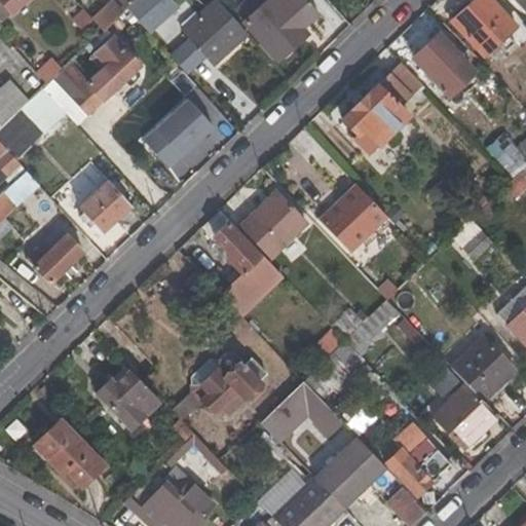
[(0,0),(0,20),(2,22),(26,0),(0,0)]
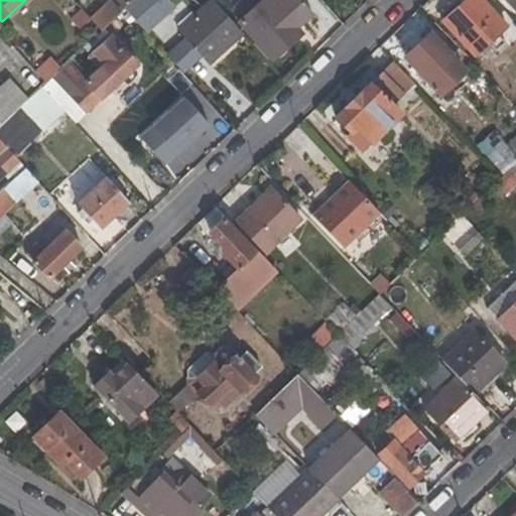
[(150,0),(131,0),(123,7),(145,32),(164,15),(150,0)]
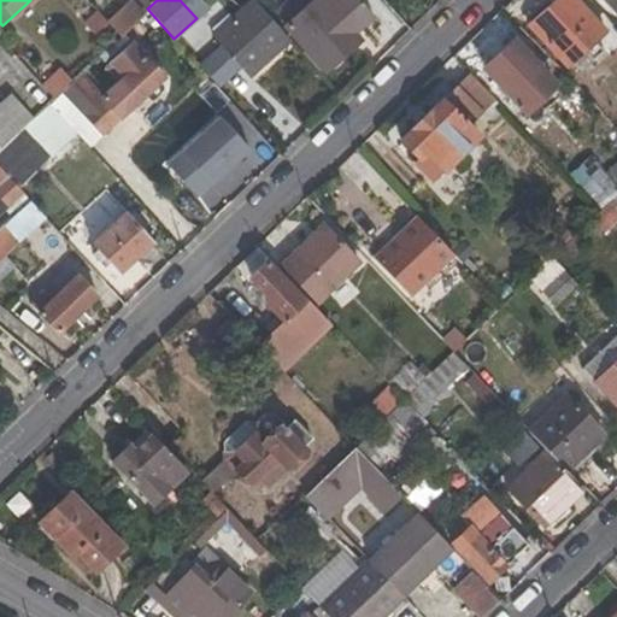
[(209,6),(203,0),(180,0),(197,18),(209,6)]
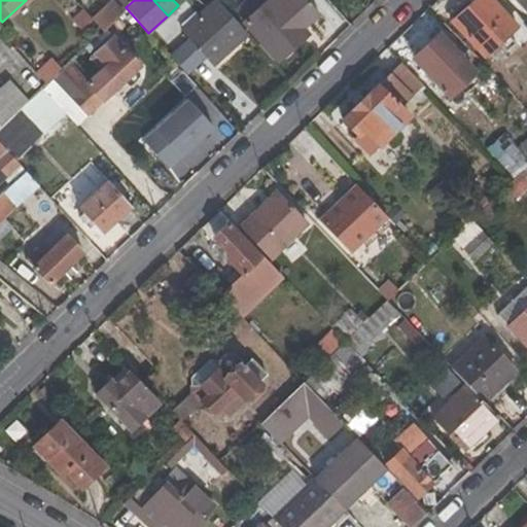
[(216,0),(182,32),(213,65),(249,34),(217,0),(216,0)]
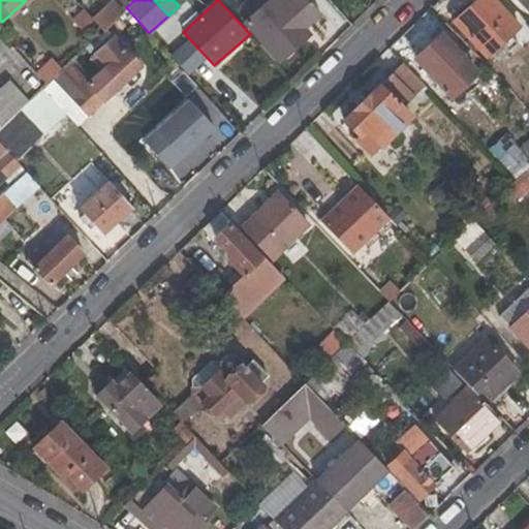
[(246,0),(236,10),(246,21),(268,0),(246,0)]
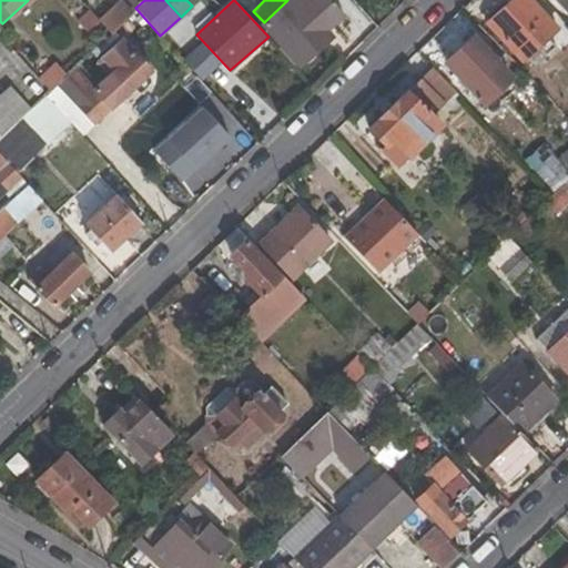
[(344,12),(332,0),(287,0),(264,22),(303,64),(331,38),(324,30),(344,12)]
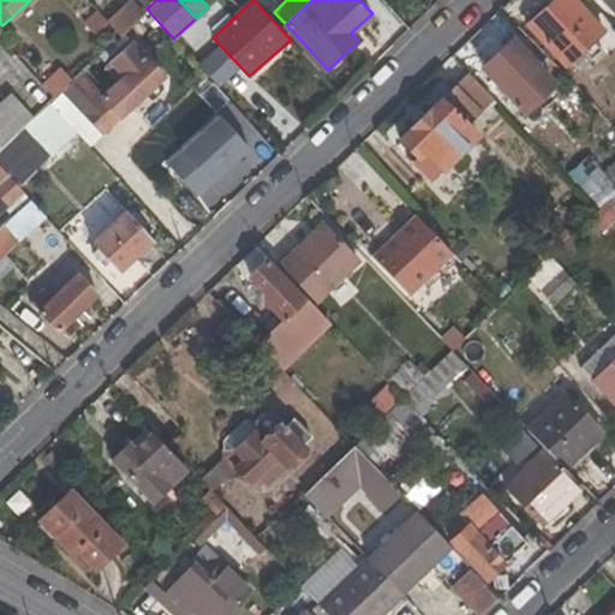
[(591,40),(602,30),(573,0),(554,0),(529,25),(567,65),(580,51),(590,60),(601,51),(591,40)]
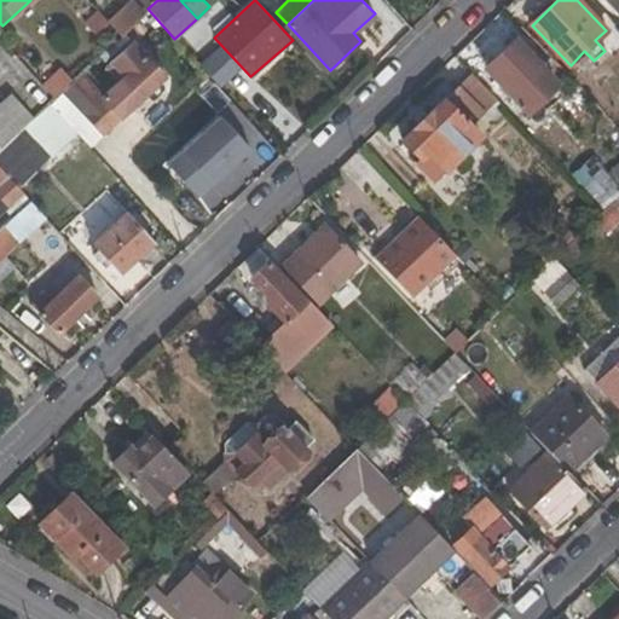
[(618,0),(608,0),(618,11),(618,0)]
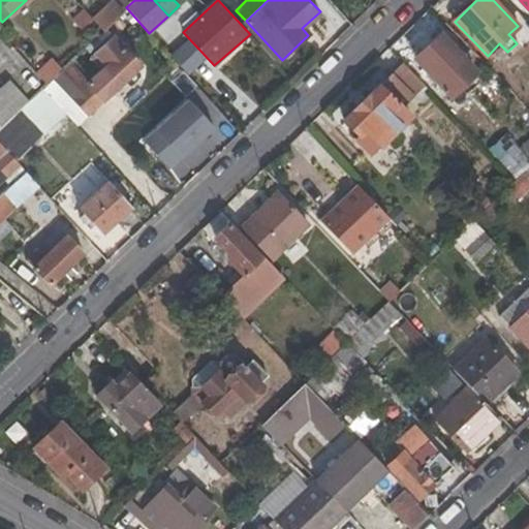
[(122,11),(113,1),(93,19),(103,31),(122,11)]
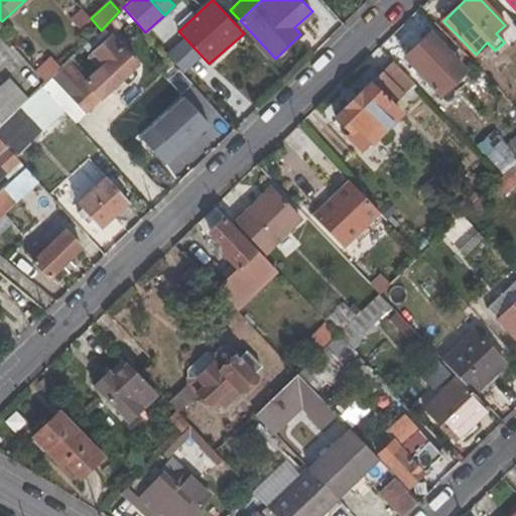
[(416,59),(411,65),(424,78),(448,53),(428,32),(409,53),(416,59)]
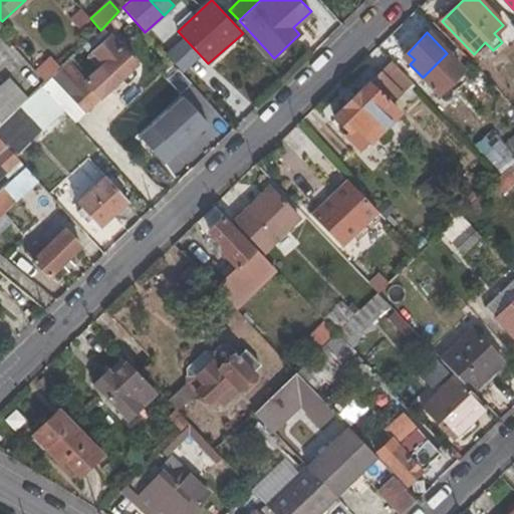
[(84,81),(66,61),(59,68),(45,82),(40,86),(48,95),(52,99),(67,85),(73,92),(89,108),(136,64),(110,36),(93,53),(102,63),(84,81)]
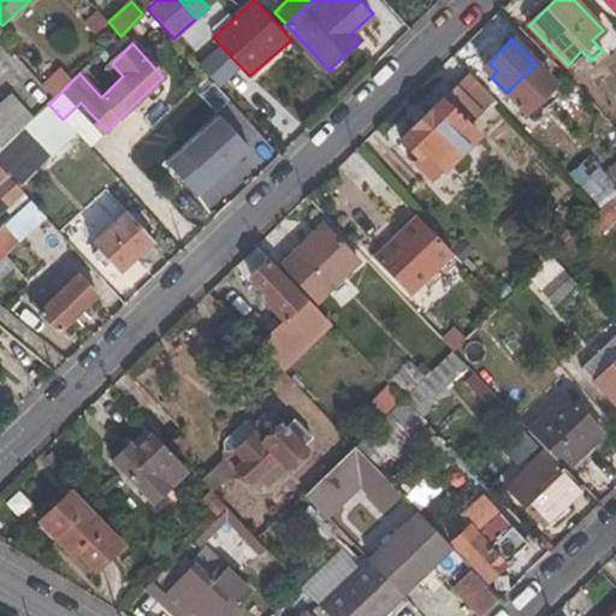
[(523,110),(554,81),(535,64),(507,93),(523,110)]
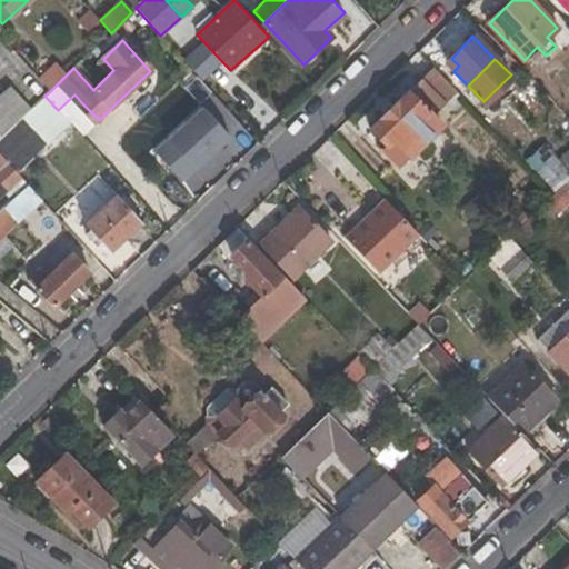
[(66,76),(55,65),(39,79),(50,91),(66,76)]
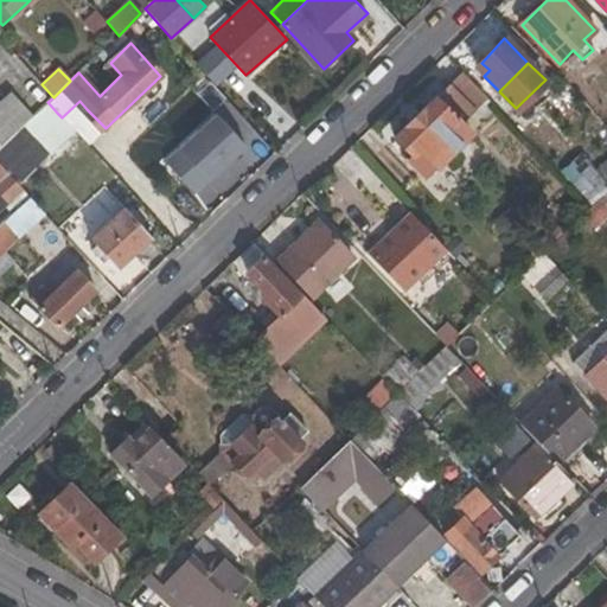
[(462,123),(489,98),(462,72),(395,136),(419,160),(414,164),(427,177),(472,134),(462,123)]
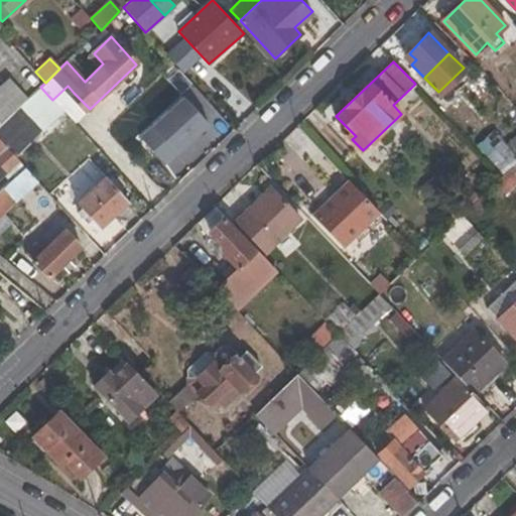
[(27,100),(8,80),(0,87),(0,125),(22,104),(27,100)]
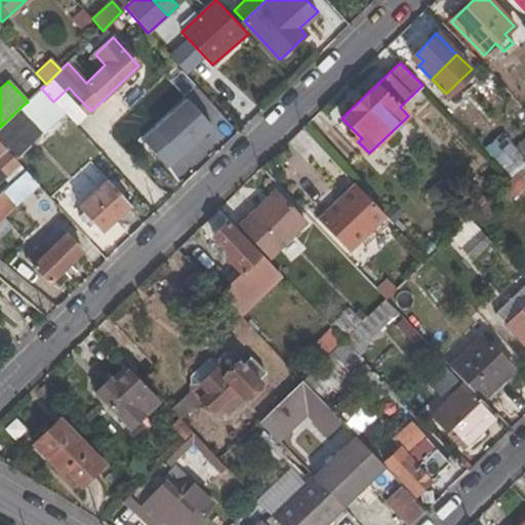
[(23,106),(32,114),(49,97),(41,88),(28,102),(23,106)]
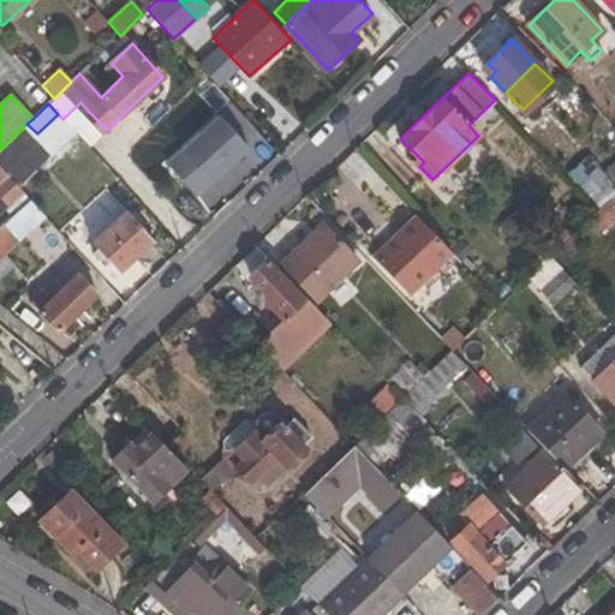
[(82,117),(100,137),(107,130),(88,111),(82,117)]
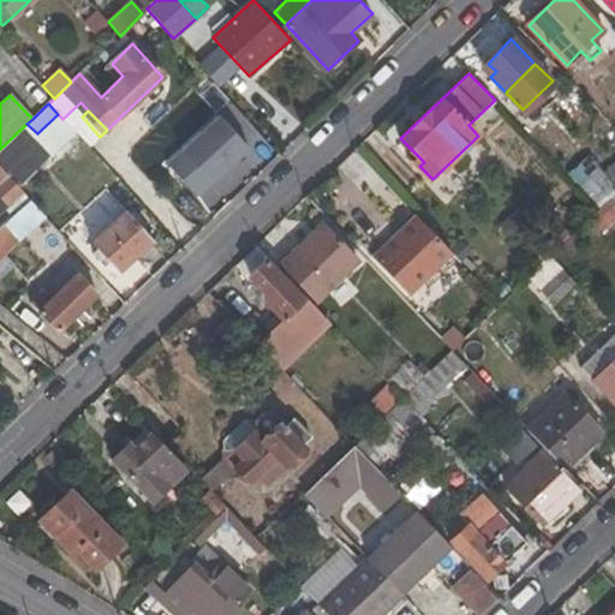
[(167,166),(196,196),(248,148),(219,117),(167,166)]
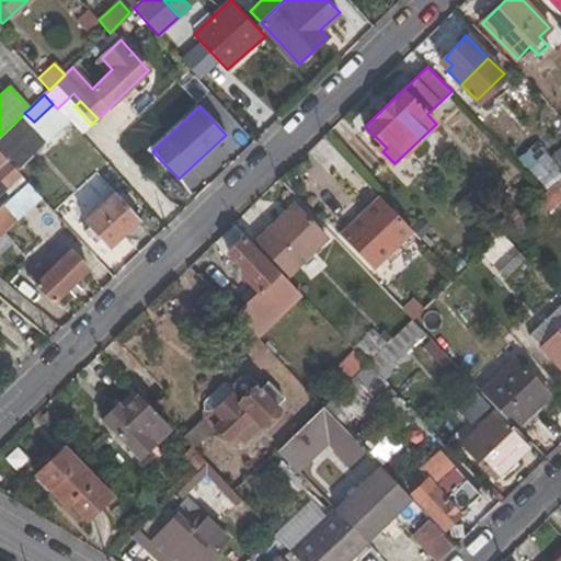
[(0,153),(0,193),(4,189),(20,176),(0,153)]
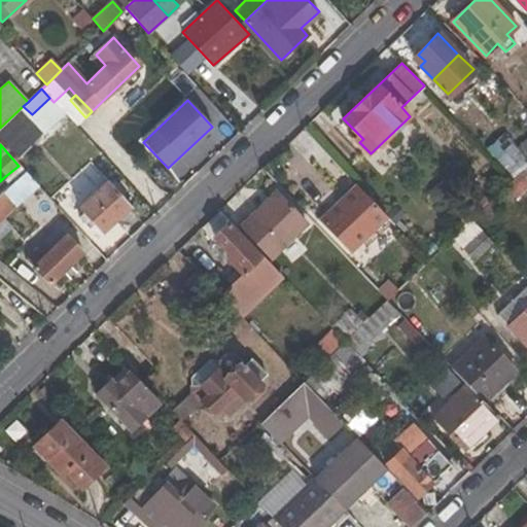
[(526,165),(513,178),(499,192),(506,201),(512,197),(520,197),(526,188),(526,165)]
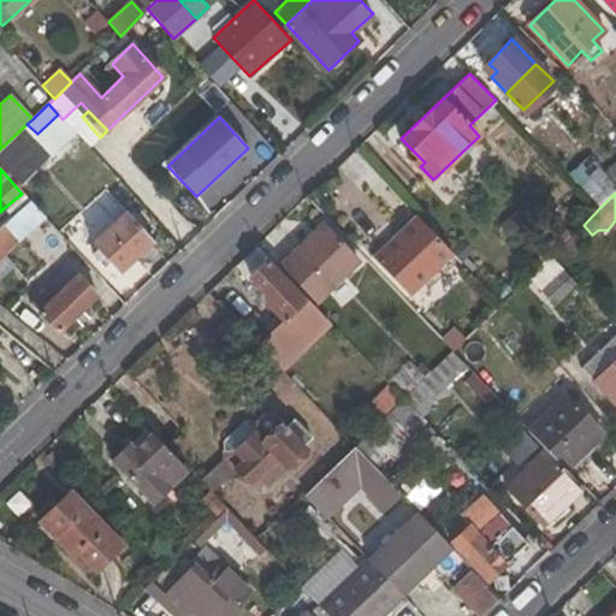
[(5,207),(12,217),(31,201),(22,194),(5,207)]
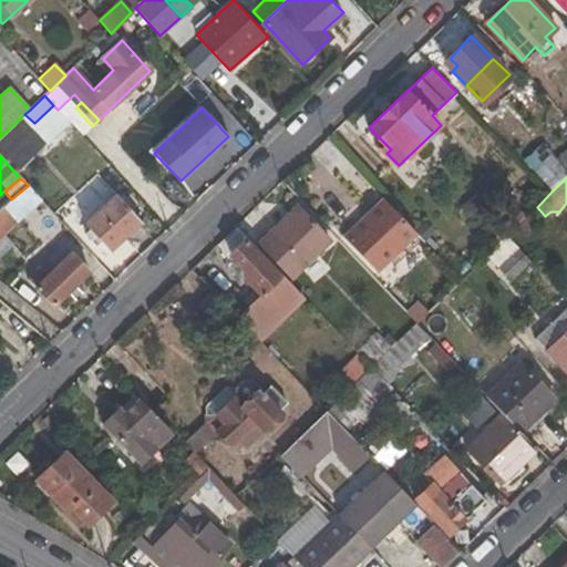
[(110,249),(141,222),(115,195),(85,224),(110,249)]
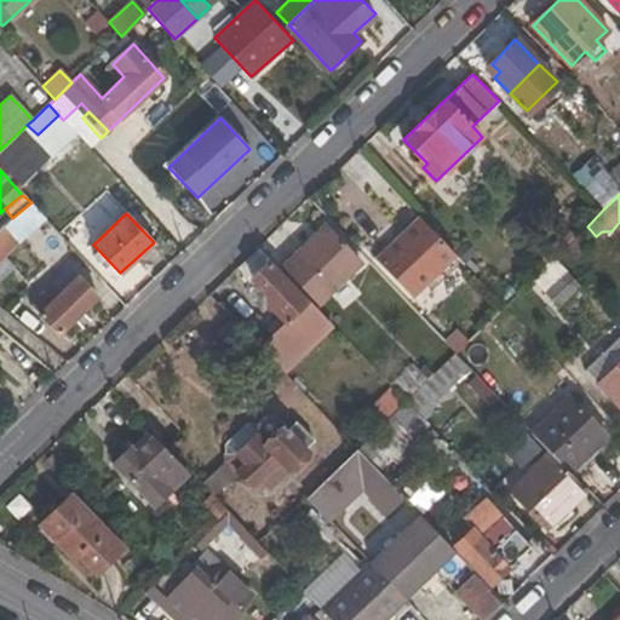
[(412,298),(455,256),(419,218),(377,260),(412,298)]
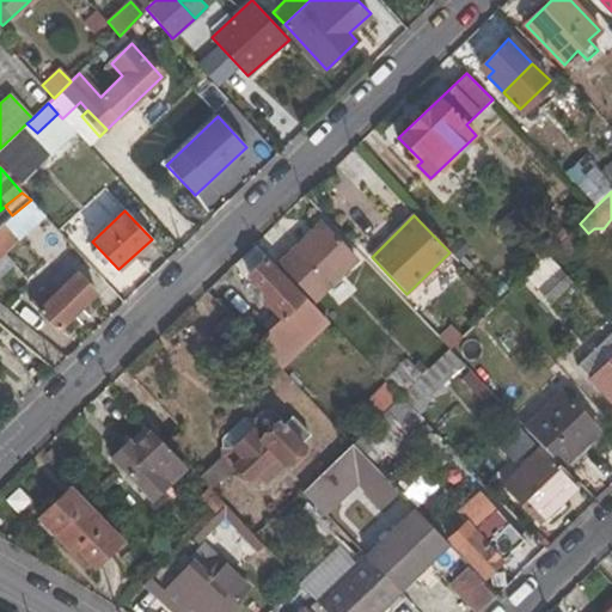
[(313,300),(356,258),(319,221),(277,263),(313,300)]
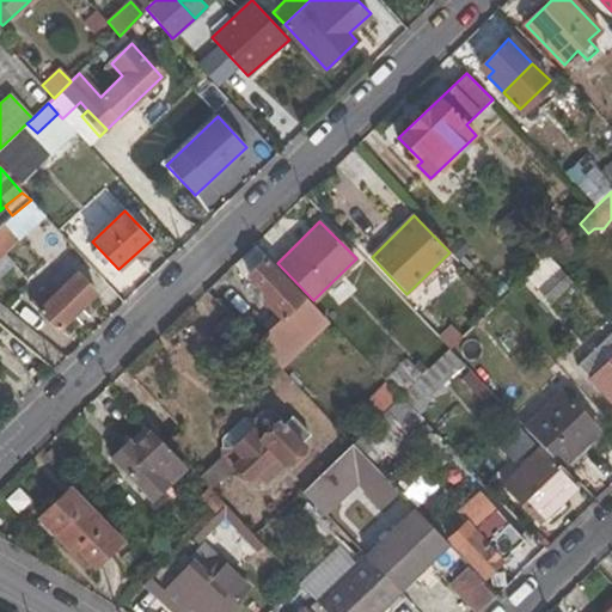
[(298,301),(301,297),(264,259),(248,276),(268,297),(264,300),(280,317),(283,314),(292,324),(306,310),(298,301)]
